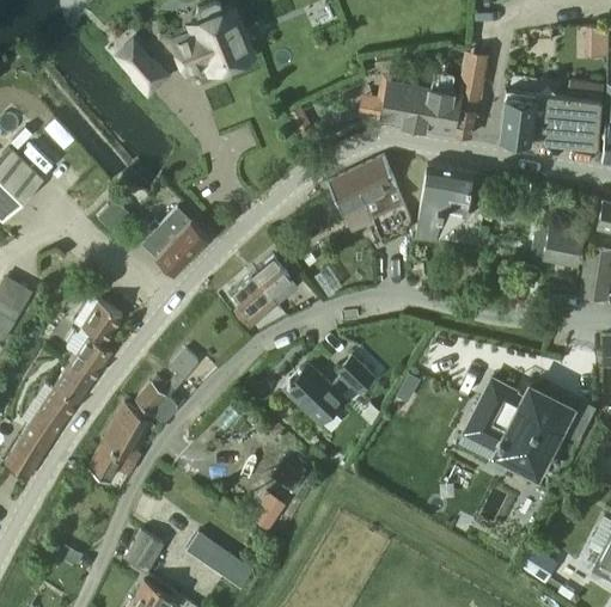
[(212,75),(252,59),(231,8),(224,12),(220,5),(215,2),(199,10),(196,14),(199,22),(191,25),(196,36),(173,46),(185,74),(208,65),(212,75)]
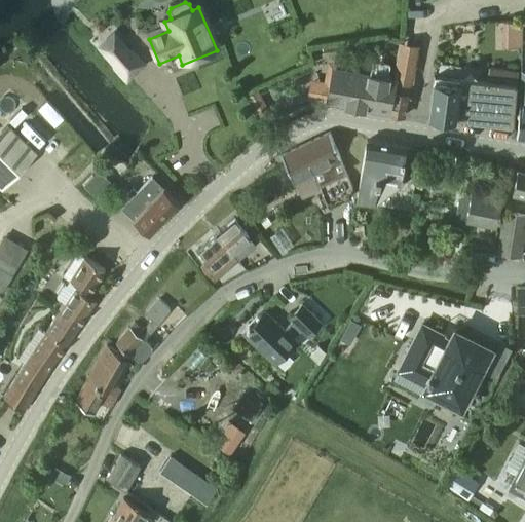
[(128,78),(141,67),(121,44),(108,57),(128,78)]
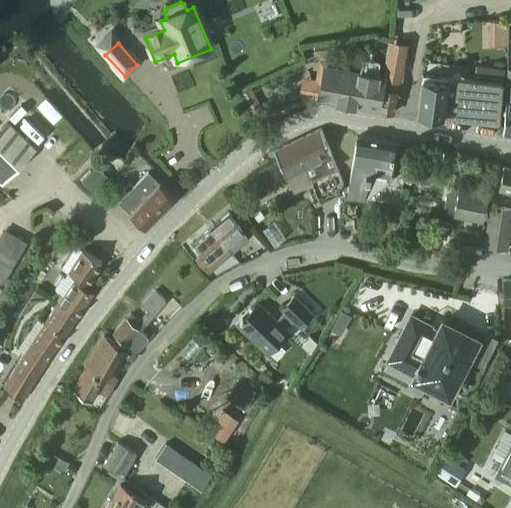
[(305,59),(319,57),(318,49),(304,51),(305,59)]
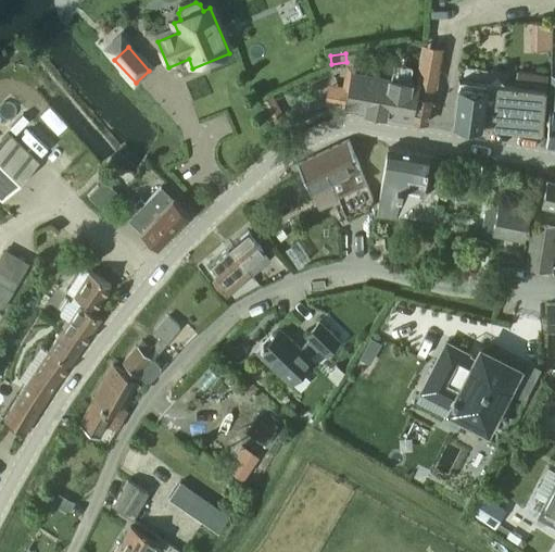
[(348,102),(345,111),(412,123),(428,126),(432,103),(434,103),(437,90),(416,86),(353,74),(348,102)]
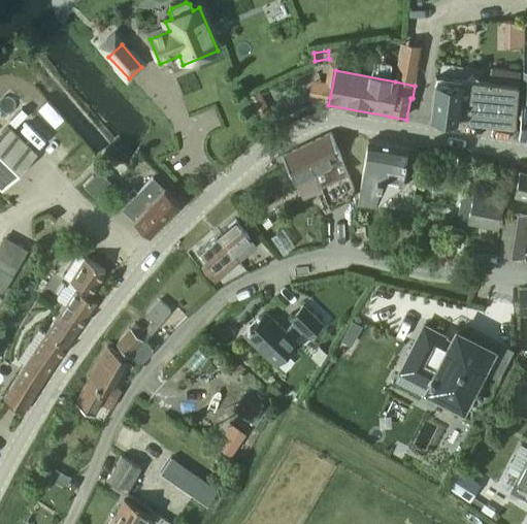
[(435,82),(431,121),(459,124),(458,125),(516,132),(519,88),(520,74),(492,70),(490,84),(460,80),(436,77),(435,82)]
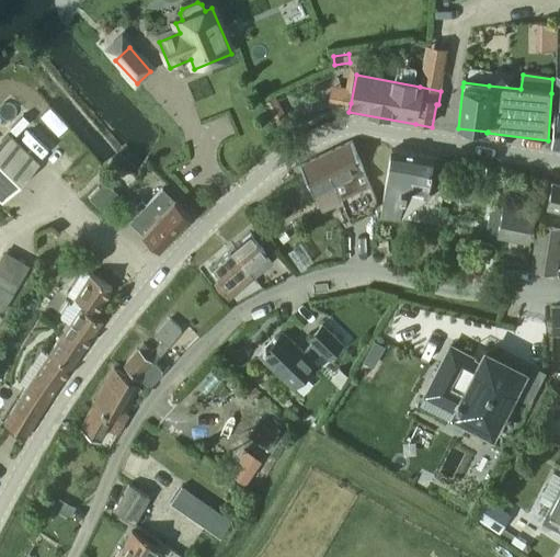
[(0,201),(3,204),(40,166),(11,138),(0,149),(0,201)]
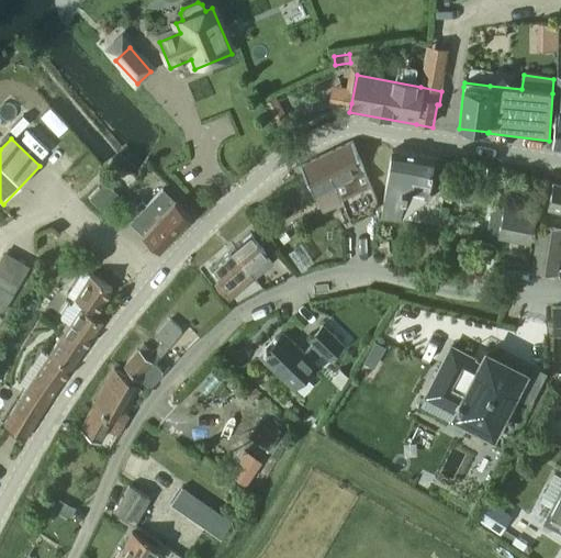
[(354,145),(301,169),(313,193),(334,183),(351,224),(376,214),(378,202),(354,145)]
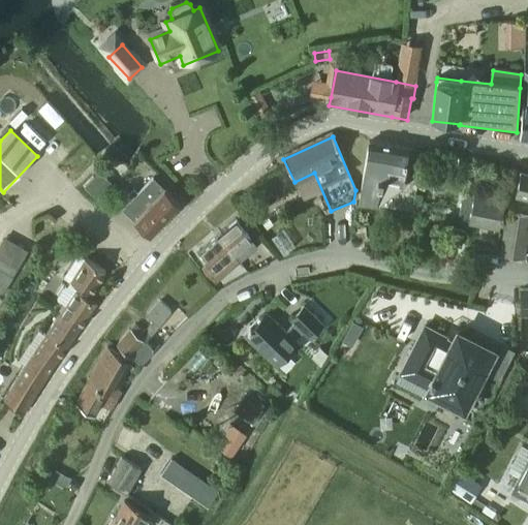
[(405,173),(414,174),(418,153),(369,144),(359,206),(377,209),(406,188),(406,184),(403,183),(405,173)]
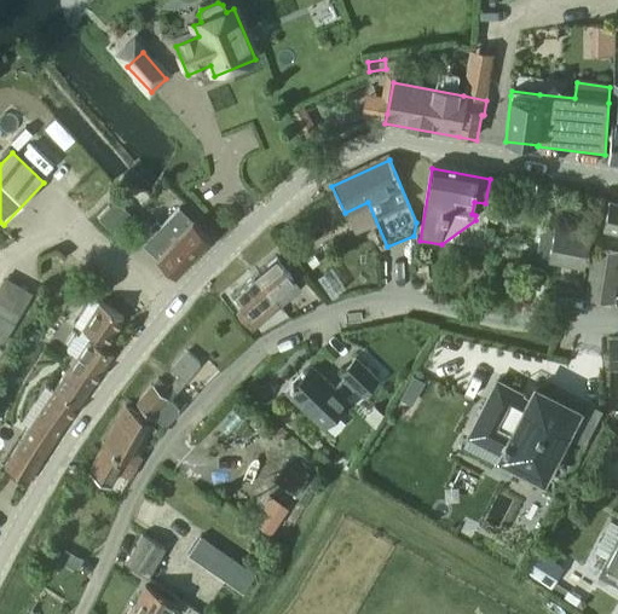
[(617,206),(610,203),(602,232),(617,235),(617,206)]
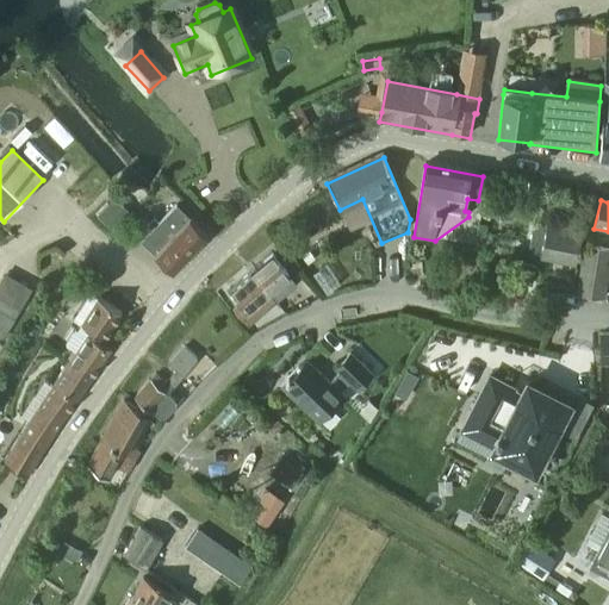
[(112,234),(129,216),(116,203),(99,219),(112,234)]
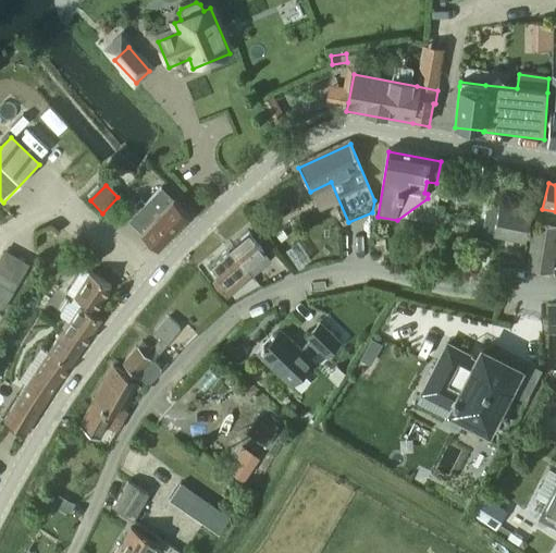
[(159,250),(190,218),(162,191),(131,223),(159,250)]
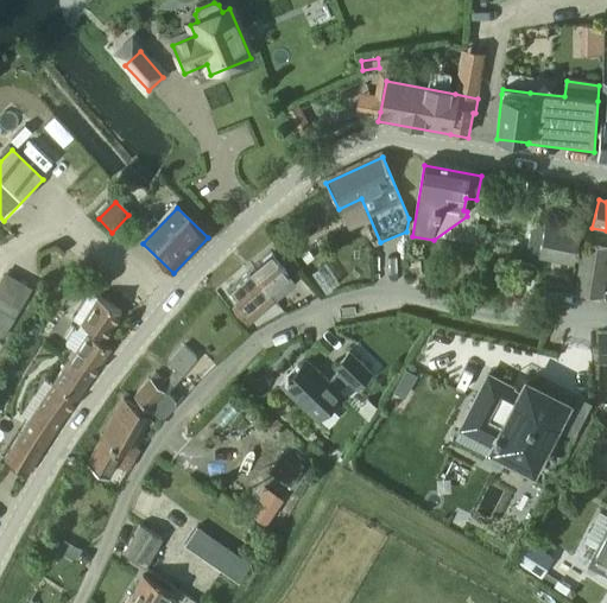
[(535,223),(528,253),(574,264),(581,233),(552,227),(535,223)]
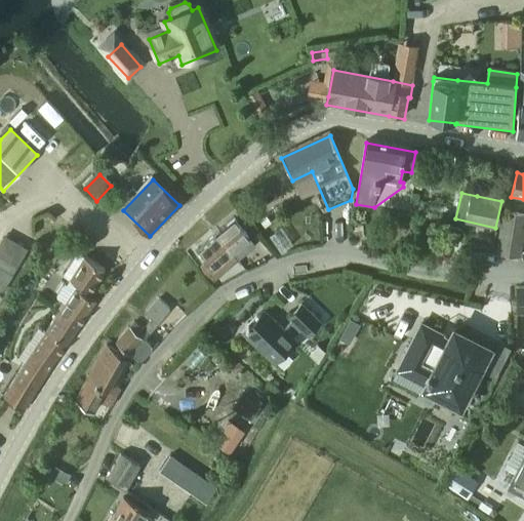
[(521,258),(523,241),(523,216),(504,212),(496,253),(521,258)]
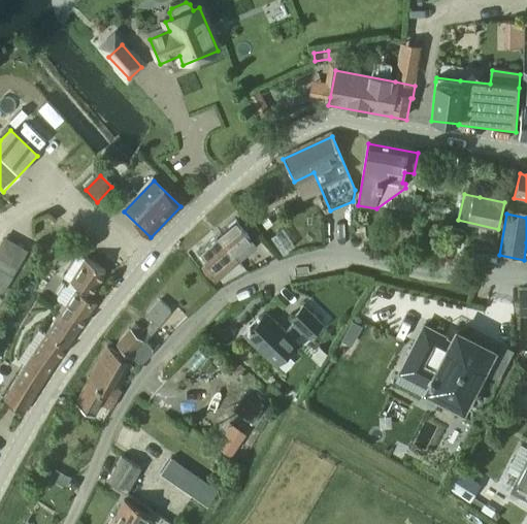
[(219,238),(239,263),(258,249),(237,224),(219,238)]
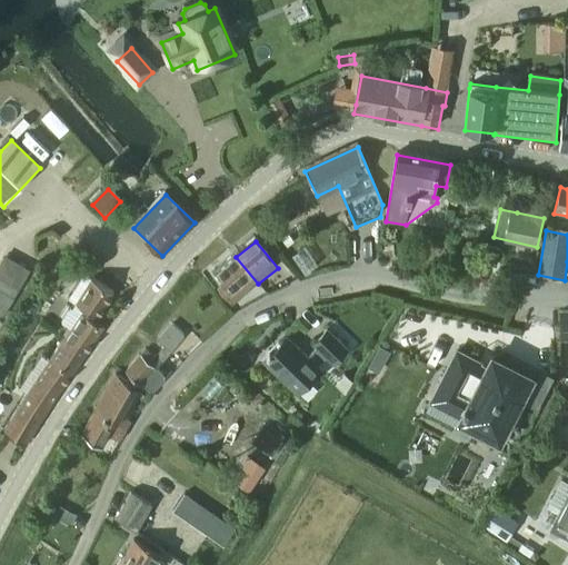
[(258,284),(236,257),(216,275),(225,285),(219,290),(232,306),(259,285),(258,284)]
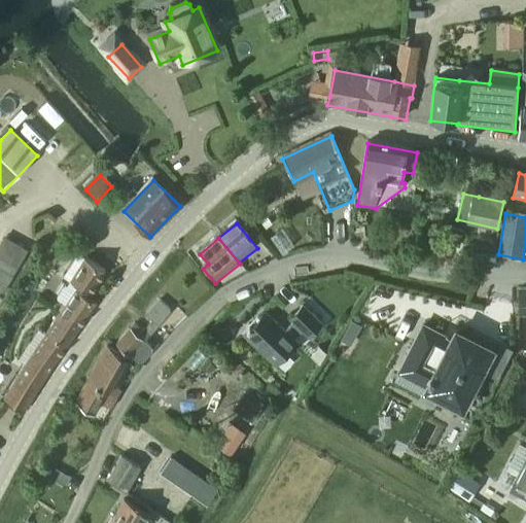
[(64,286),(57,295),(58,300),(66,306),(64,309),(62,312),(82,326),(84,323),(97,304),(76,290),(78,287),(92,295),(106,273),(85,258),(70,281),(67,285),(64,286)]
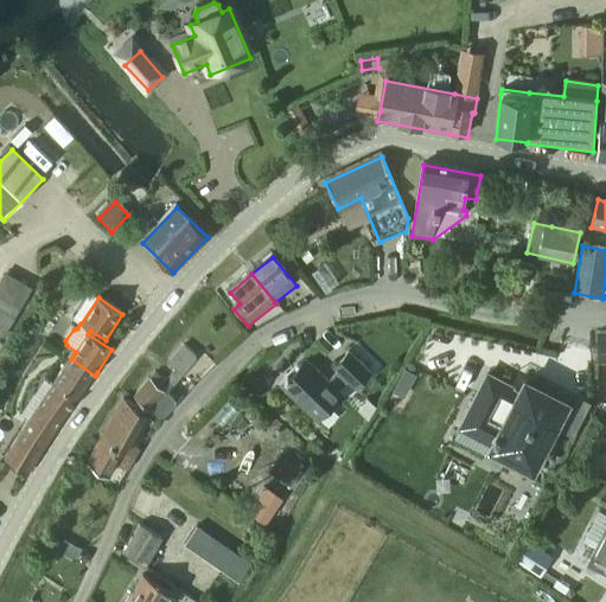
[(0,300),(0,338),(2,340),(14,321),(20,312),(0,300)]
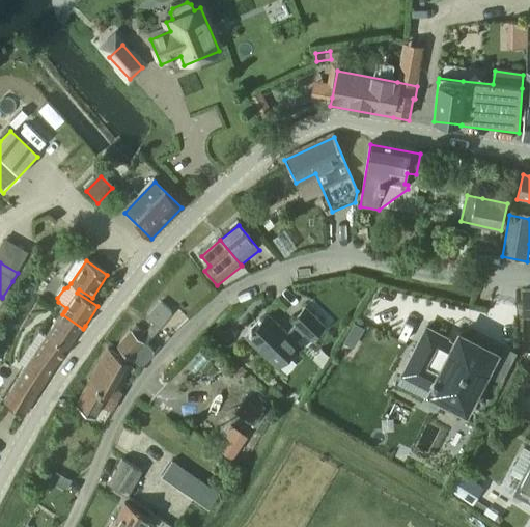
[(132,334),(118,350),(133,362),(135,360),(140,365),(144,365),(152,356),(152,353),(146,347),(145,347),(150,340),(172,315),(161,305),(148,321),(154,325),(145,336),(137,329),(132,335),(132,334)]
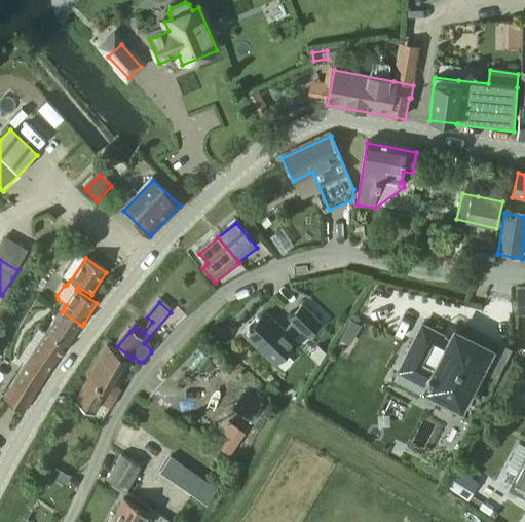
[(293,324),(285,332),(265,313),(244,336),(275,366),(296,344),(294,341),(302,332),(308,339),(322,325),(303,306),(289,320),(293,324)]
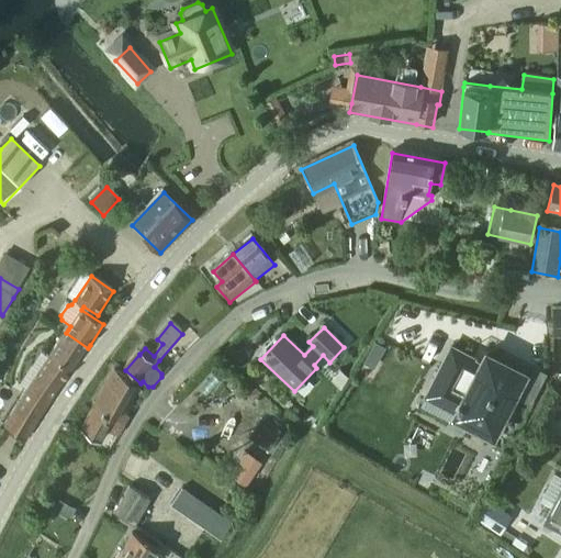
[(29,389),(4,428),(12,432),(27,443),(71,371),(88,348),(66,333),(55,349),(49,357),(29,388),(29,389)]
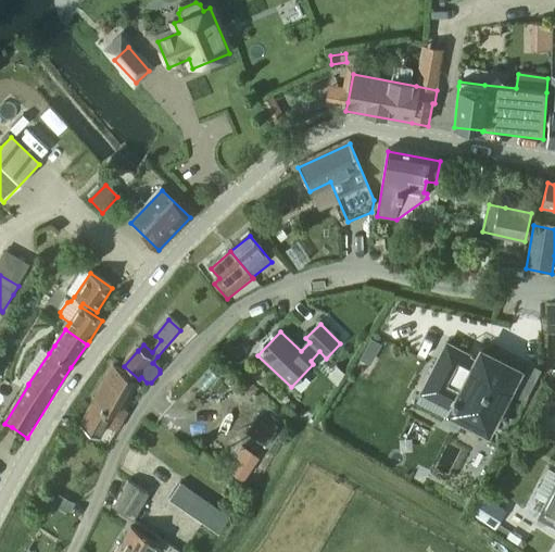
[(379,352),(382,347),(371,340),(368,347),(379,352)]
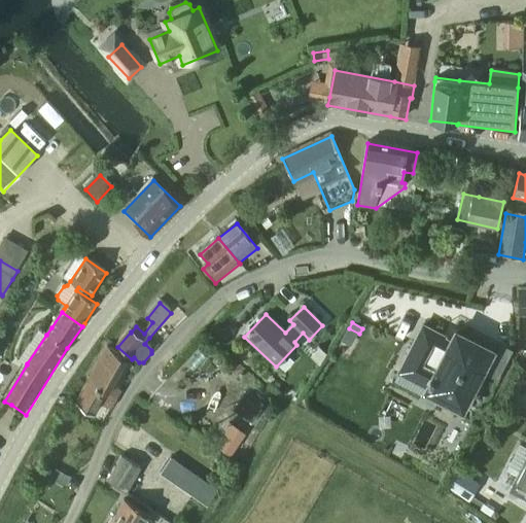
[(400,374),(428,388),(425,392),(444,402),(447,406),(450,409),(454,410),(459,409),(462,411),(492,352),(456,333),(450,344),(443,341),(444,339),(423,328),(400,374)]
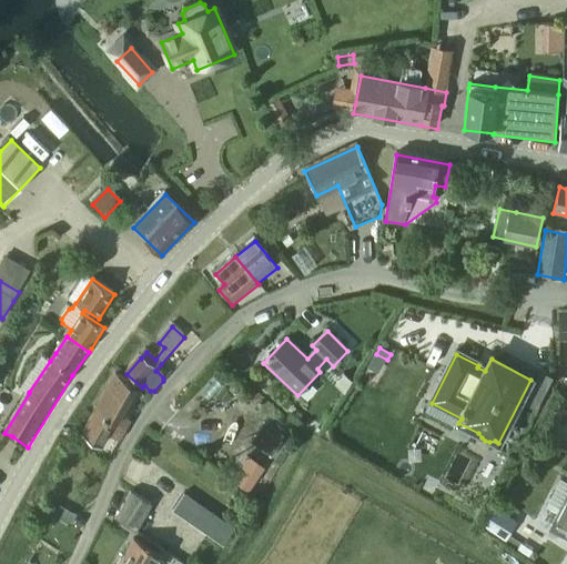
[(135,389),(117,378),(95,414),(125,432),(131,422),(121,416),(135,389)]
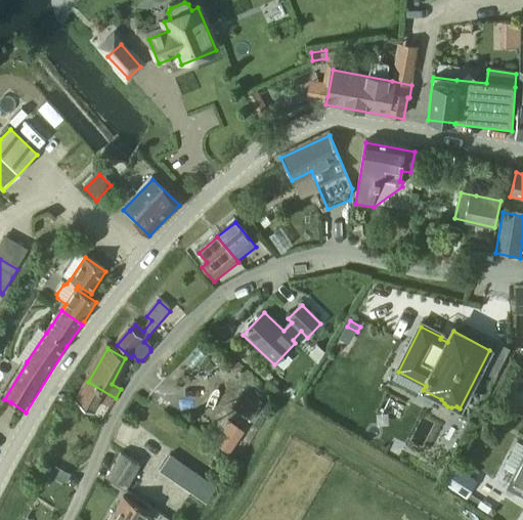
[(116,398),(88,382),(76,403),(94,414),(100,403),(110,408),(116,398)]
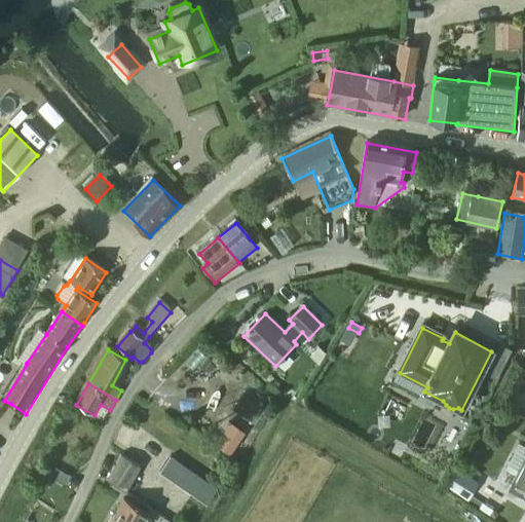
[(242,397),(232,411),(252,424),(261,410),(242,397)]
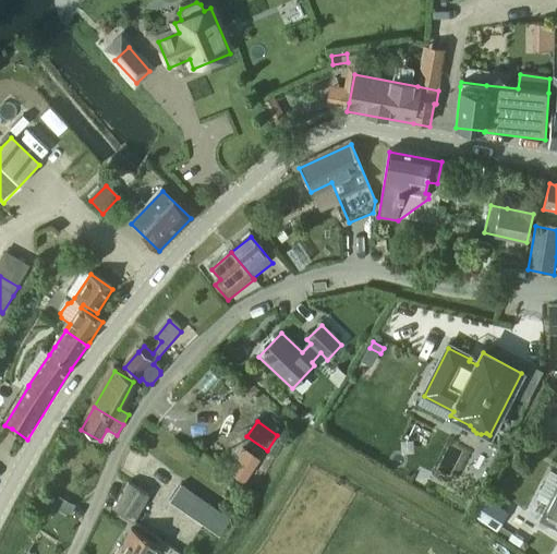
[(244,452),(229,473),(245,484),(261,461),(244,452)]
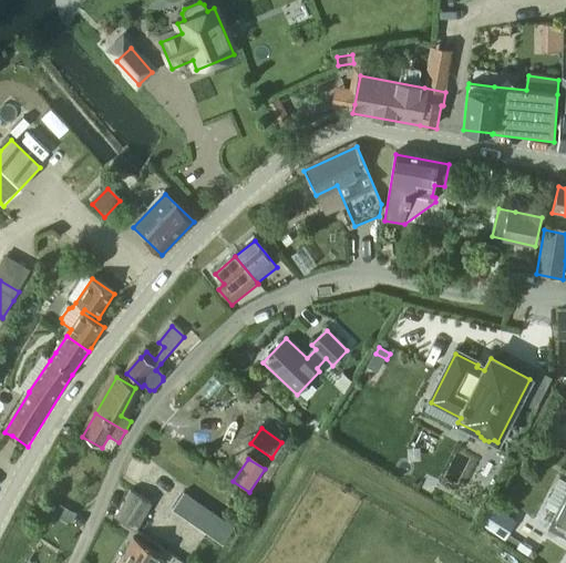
[(116,519),(137,532),(153,505),(131,492),(116,519)]
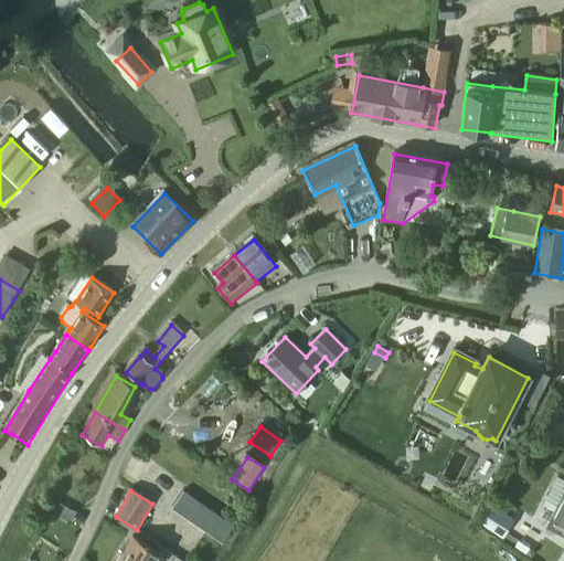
[(183,494),(172,509),(216,540),(222,543),(233,528),(183,494)]
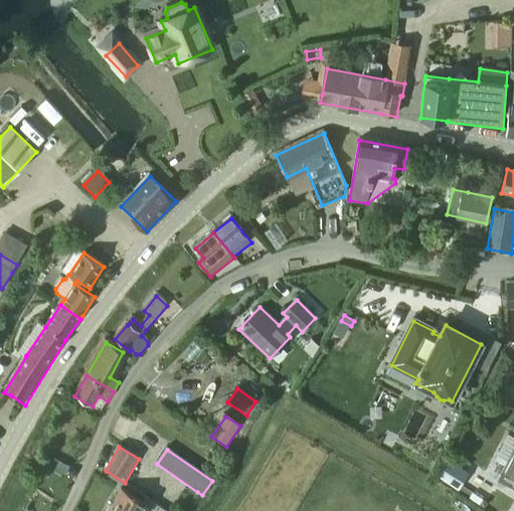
[(513,452),(499,482),(513,489),(513,452)]
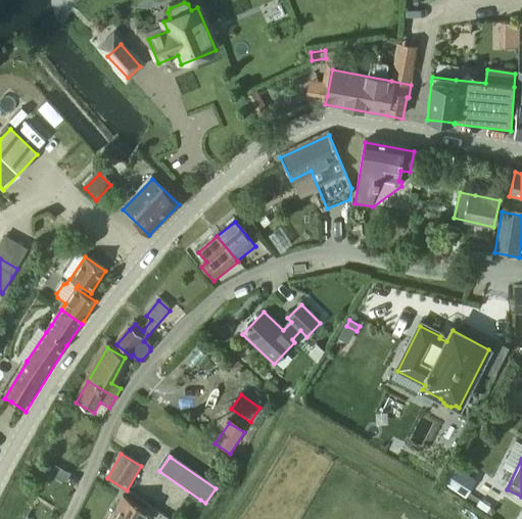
[(456,468),(444,485),(460,496),(471,478),(456,468)]
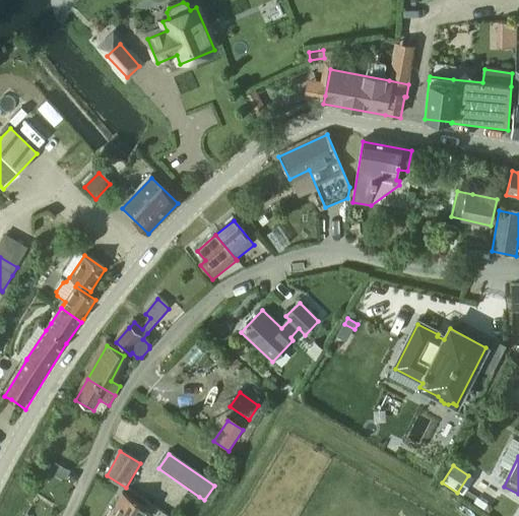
[(142,515),(146,509),(123,495),(111,515),(142,515)]
